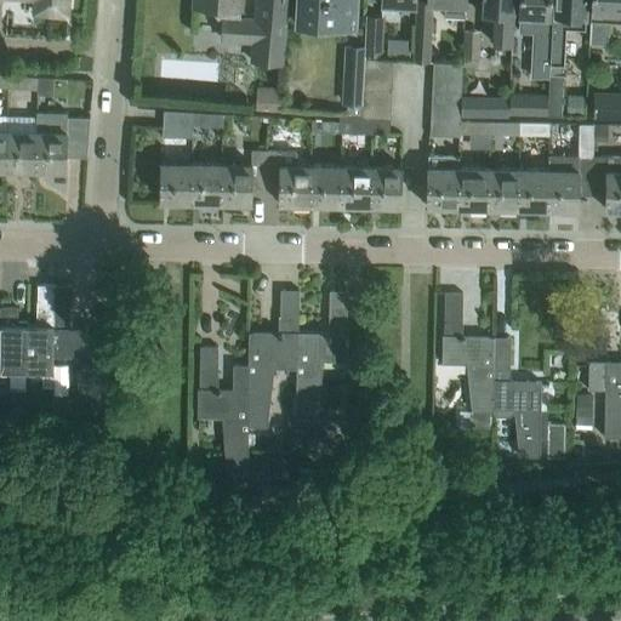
[(35,0),(34,11),(67,13),(67,0),(35,0)]
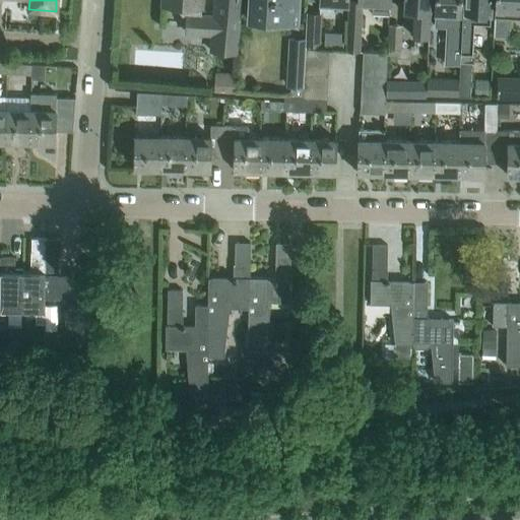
[(214,0),(213,15),(207,15),(201,14),(201,0),(163,0),(163,4),(180,5),(180,11),(183,14),(187,14),(186,31),(211,34),(210,50),(238,52),(242,0),(214,0)]
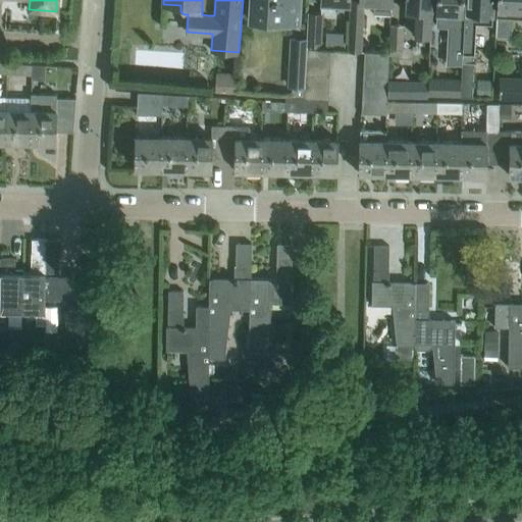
[(251,19),(252,13),(285,15),(285,21),(298,21),(299,0),(250,0),(250,19),(251,19)]
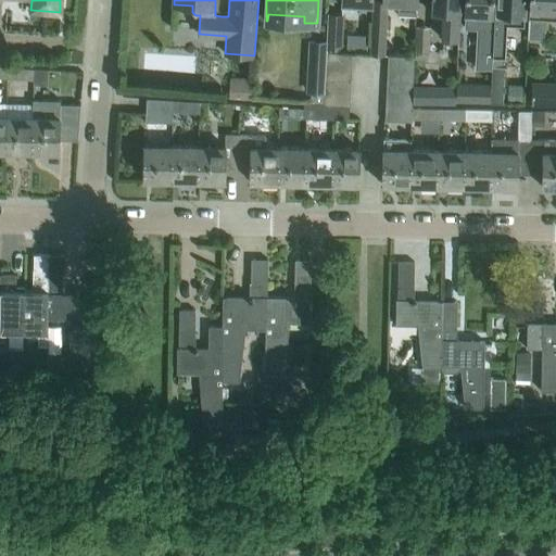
[(416,0),(373,0),(373,4),(370,53),(384,54),(387,7),(391,7),(391,1),(397,2),(397,14),(416,14),(416,0)]
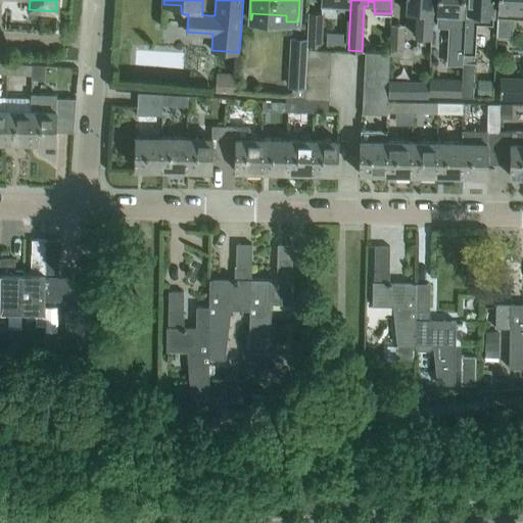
[(432,0),(407,0),(406,13),(417,13),(416,37),(431,37),(432,0)]
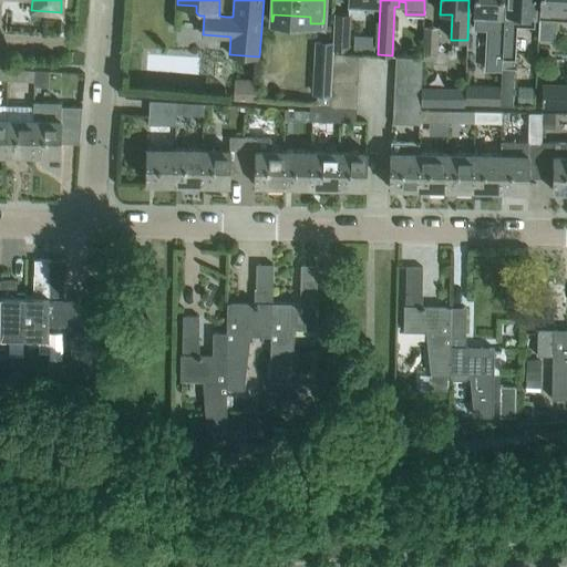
[(488,47),(503,47),(504,13),(502,13),(502,0),(474,0),(474,13),(491,13),(488,47)]
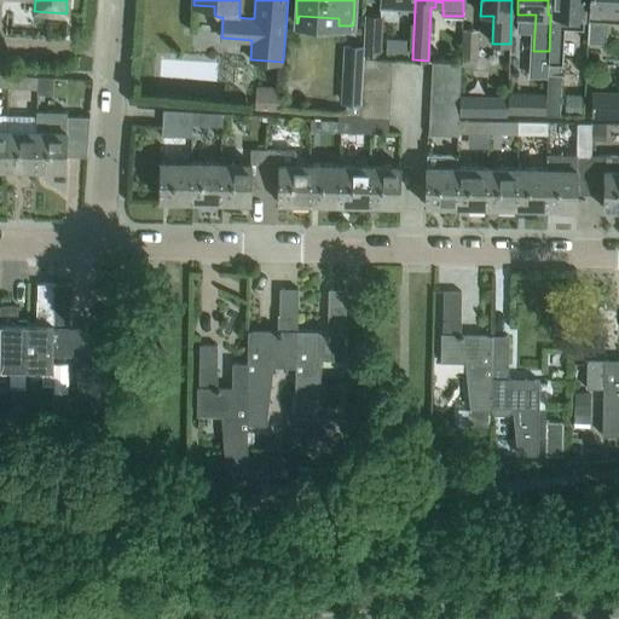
[(553,0),(553,15),(550,15),(549,51),(548,63),(562,63),(563,27),(583,28),(584,0),(553,0)]
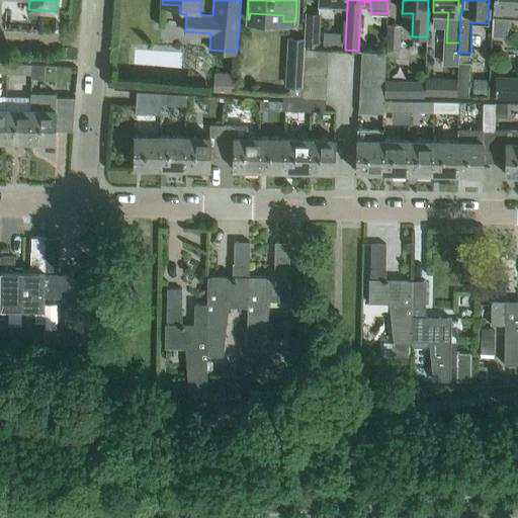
[(517,0),(493,0),(491,35),(507,36),(508,13),(517,13),(517,0)]
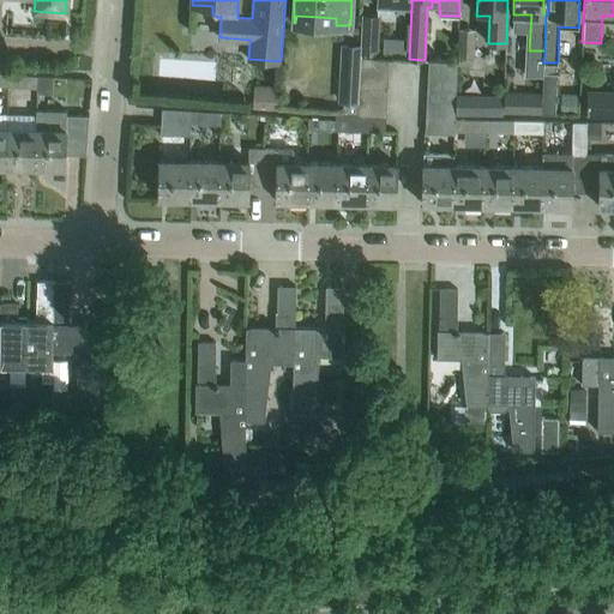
[(379,16),(362,14),(360,53),(377,54),(379,16)]
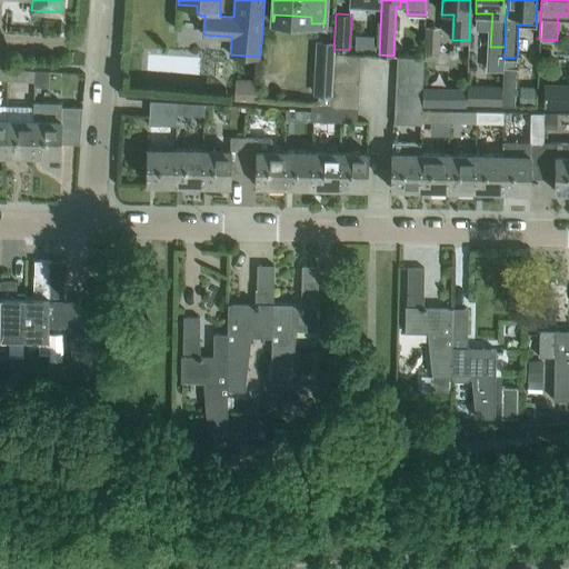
[(25,36),(49,37),(50,22),(26,20),(25,36)]
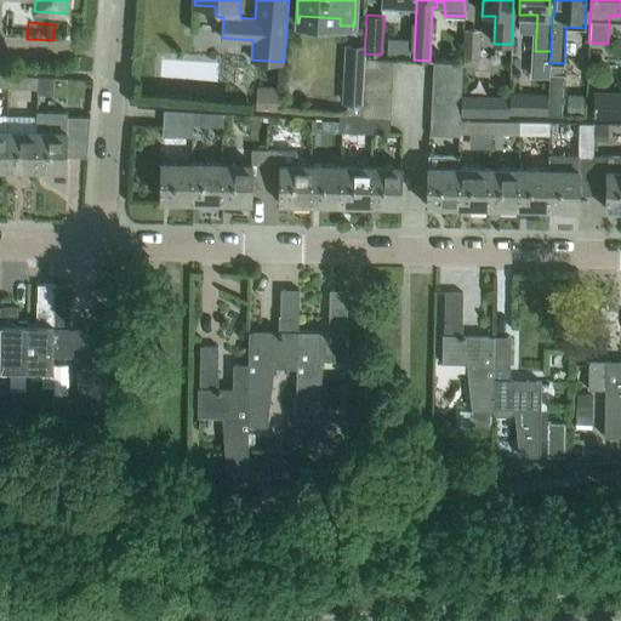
[(478,56),(479,29),(465,29),(463,56),(478,56)]
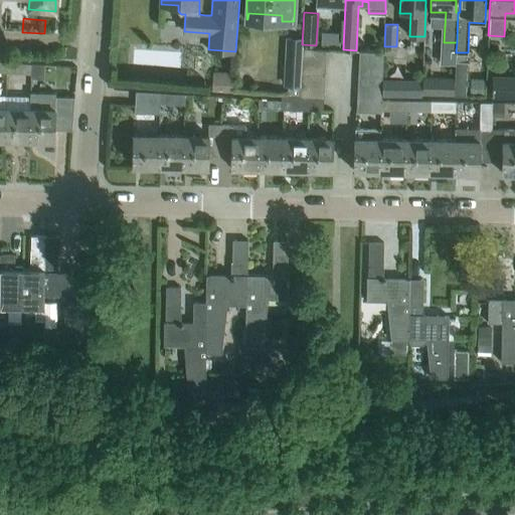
[(288,37),(286,83),(299,84),(302,38),(288,37)]
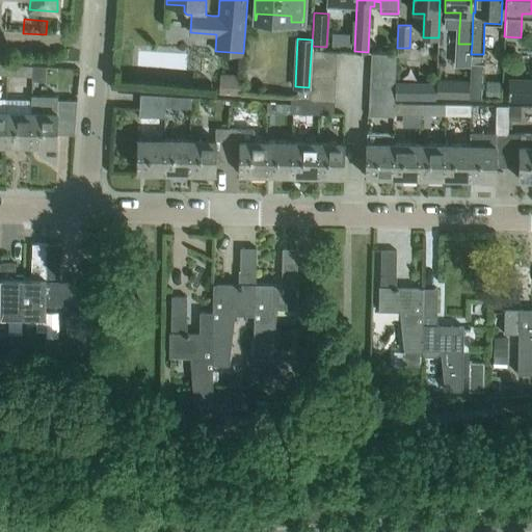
[(336,63),(337,51),(312,50),(312,62),(336,63)]
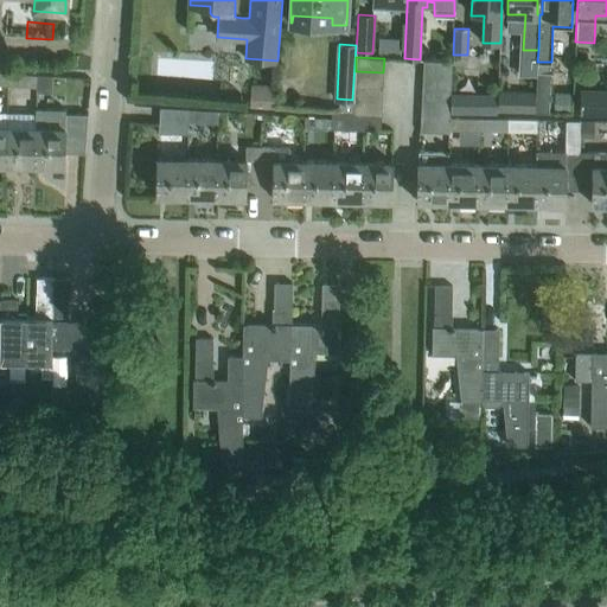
[(423,61),(423,74),(452,76),(452,62),(423,61)]
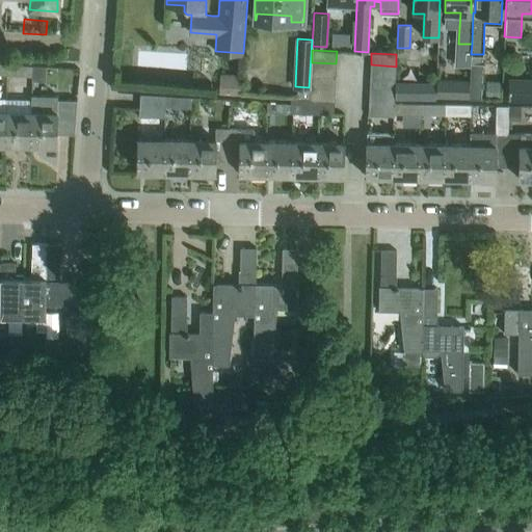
[(336,76),(336,63),(312,62),(311,75),(336,76)]
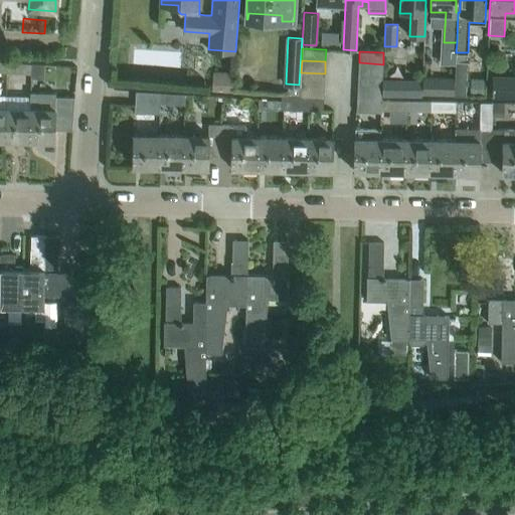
[(456,60),(454,95),(465,95),(467,60),(456,60)]
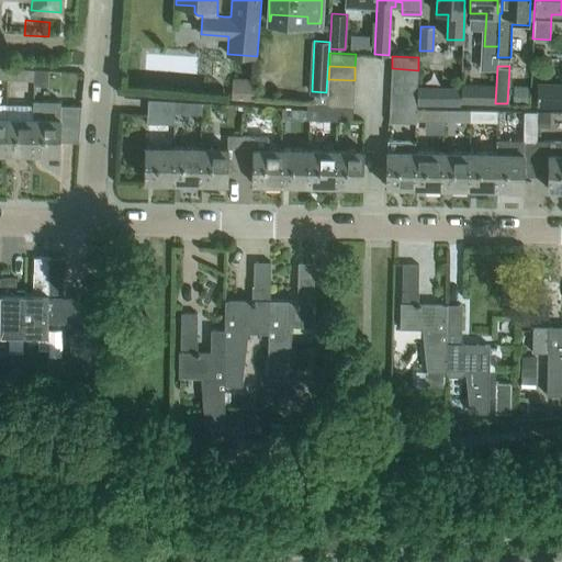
[(34,80),(34,69),(7,67),(7,78),(34,80)]
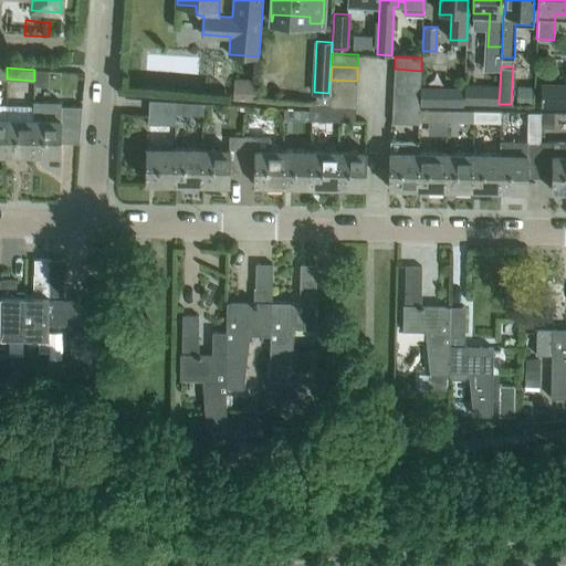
[(245,69),(245,88),(265,88),(265,70),(245,69)]
